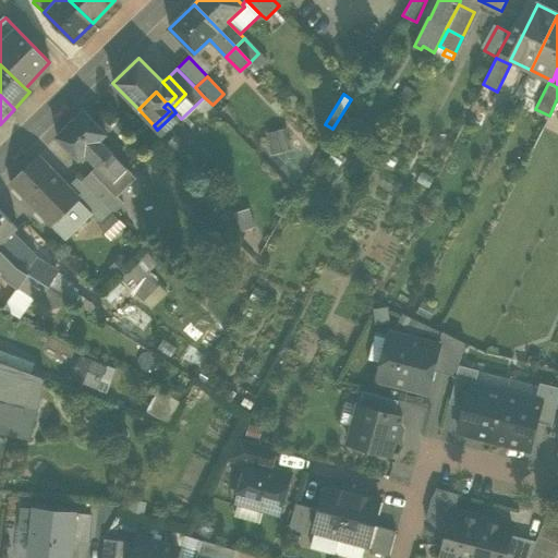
[(86,155),(96,165),(114,184),(128,172),(111,156),(113,154),(100,141),(107,134),(84,110),(57,136),(80,160),(86,155)]
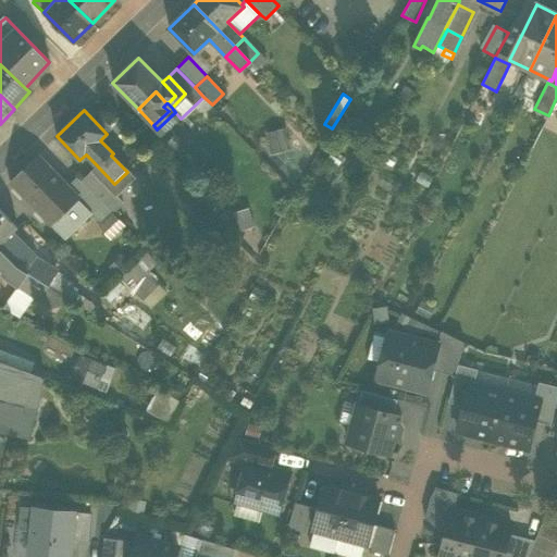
[(286,128),(265,133),(271,155),(292,149),(286,128)]
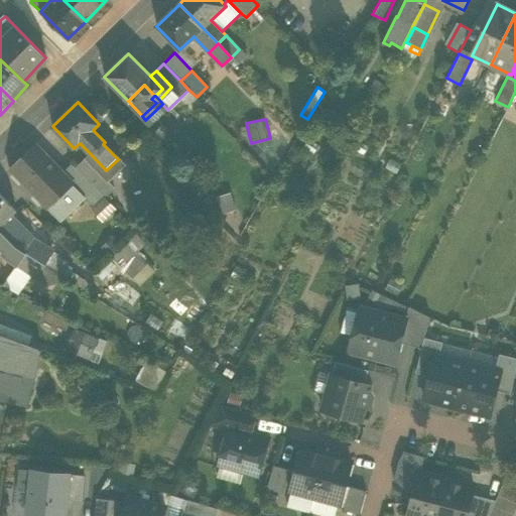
[(9,168),(34,195),(59,169),(34,143),(9,168)]
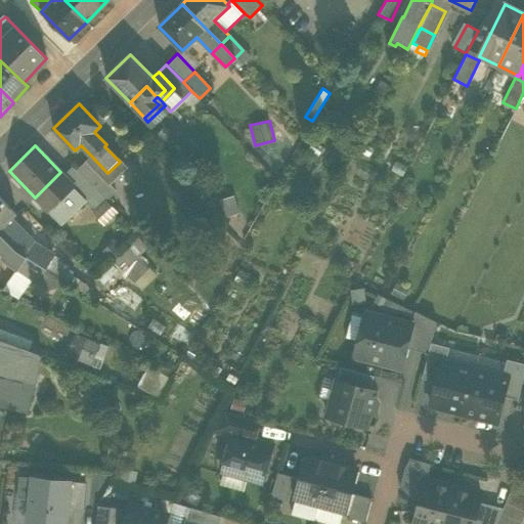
[(126,169),(120,162),(107,173),(90,155),(85,159),(92,167),(110,184),(126,169)]
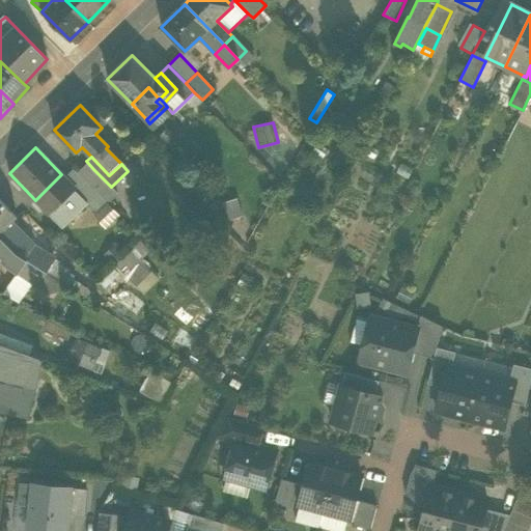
[(76,171),(84,179),(93,169),(86,161),(76,171)]
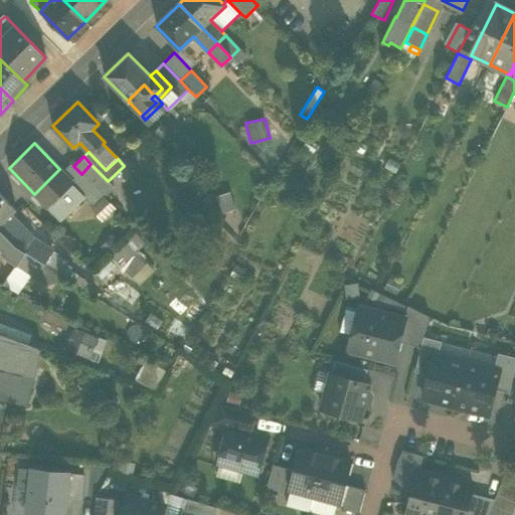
[(100,192),(98,191),(81,174),(73,166),(71,163),(62,172),(73,183),(72,184),(83,196),(90,202),(100,192)]
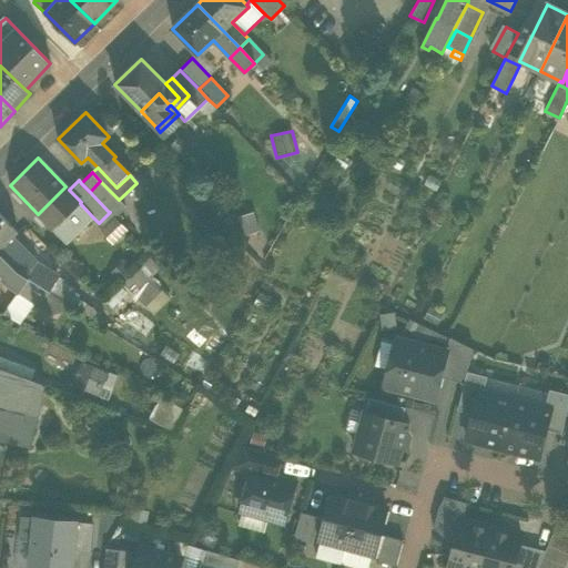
[(119,200),(100,181),(90,192),(108,211),(119,200)]
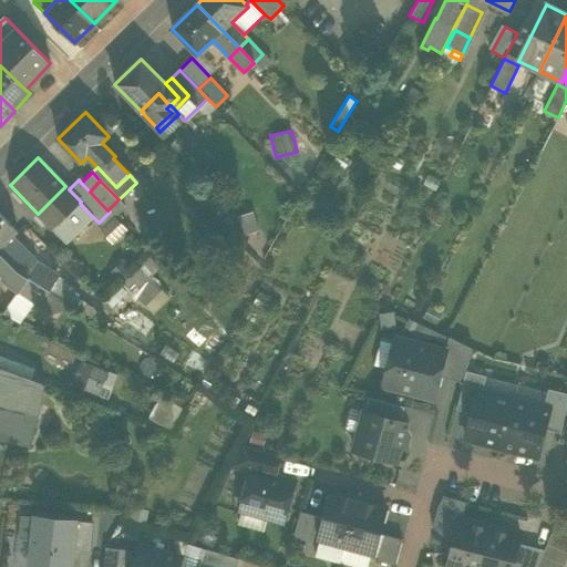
[(38,214),(53,229),(76,206),(80,203),(81,202),(69,189),(65,186),(38,214)]
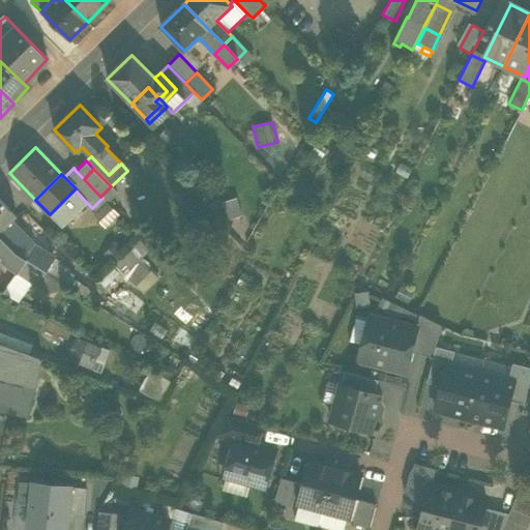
[(71,193),(83,205),(86,202),(75,189),(71,193)]
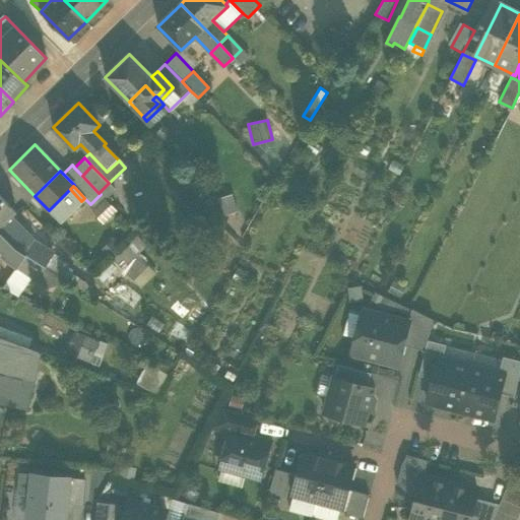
[(81,201),(70,189),(49,210),(60,222),(81,201)]
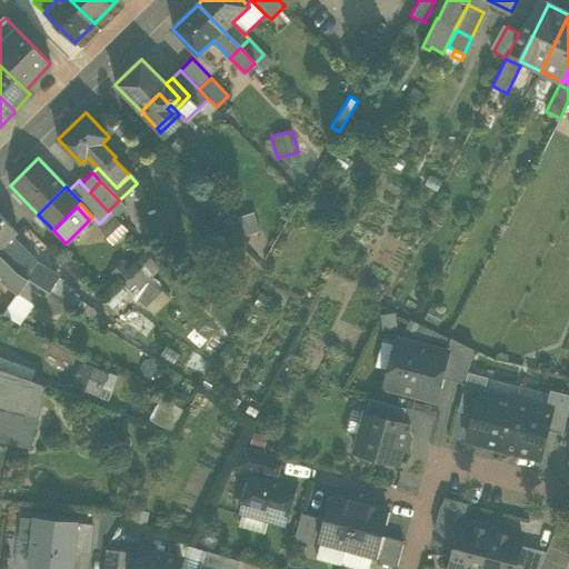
[(255,212),(237,218),(242,237),(260,231),(255,212)]
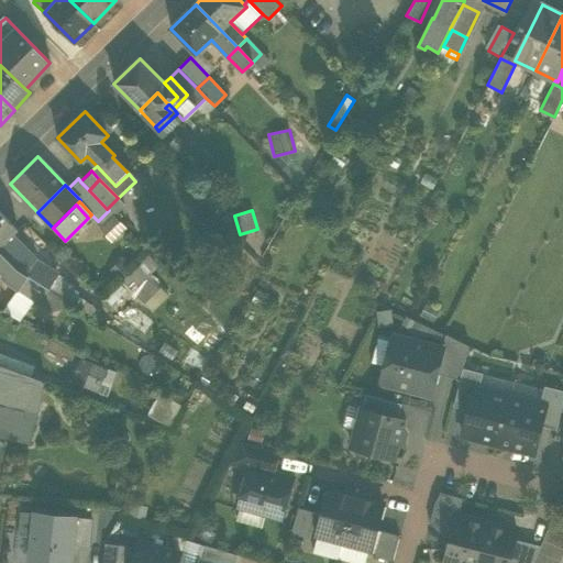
[(0,211),(0,252),(17,269),(28,276),(48,289),(56,276),(36,263),(10,236),(18,230),(0,211)]
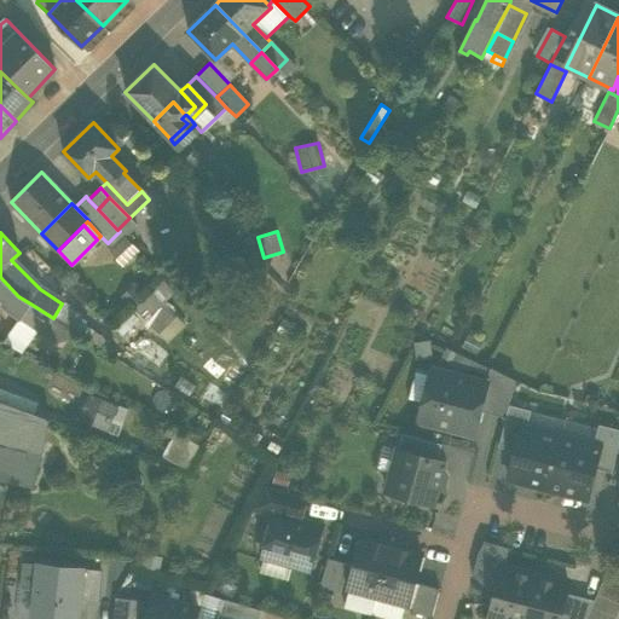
[(139,252),(125,236),(108,252),(122,267),(139,252)]
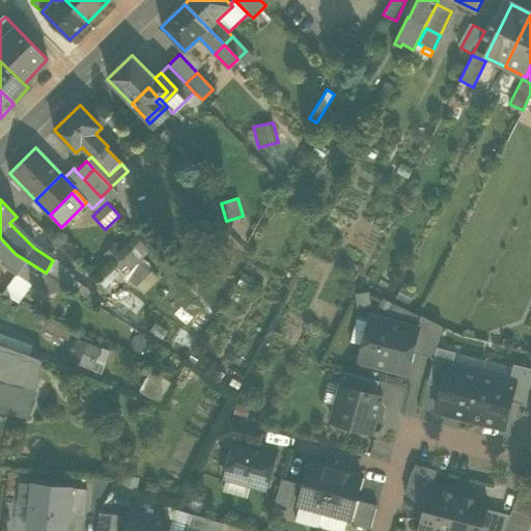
[(22,268),(26,260),(16,254),(0,238),(0,250),(10,261),(22,268)]
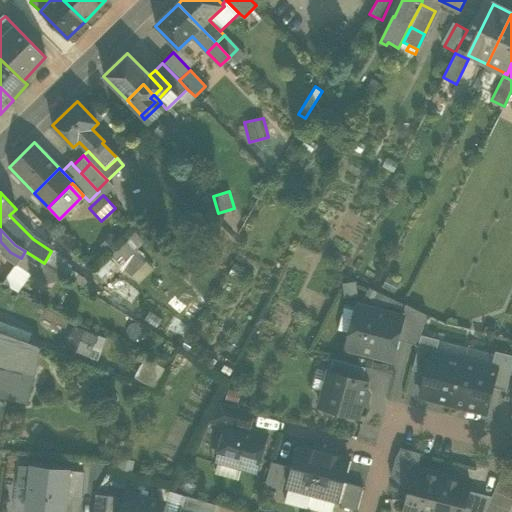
[(122,246),(110,234),(99,245),(110,257),(111,256),(122,246)]
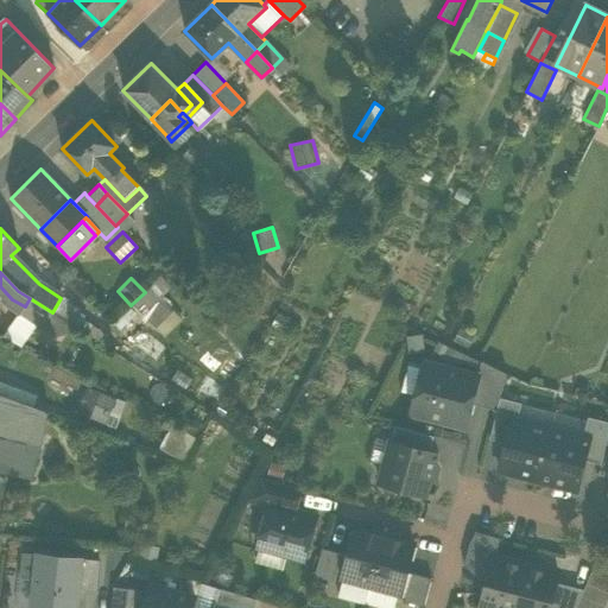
[(12,299),(0,286),(0,299),(4,304),(19,314),(25,306),(12,299)]
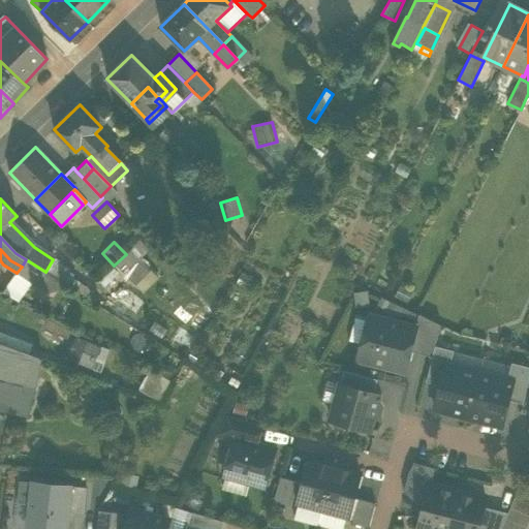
[(115,265),(125,275),(141,260),(130,250),(126,254),(115,265)]
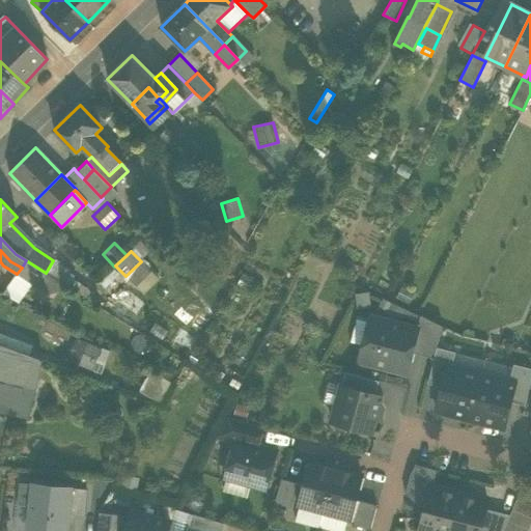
[(46,273),(63,284),(64,285),(70,277),(73,272),(54,259),(53,260),(46,273)]
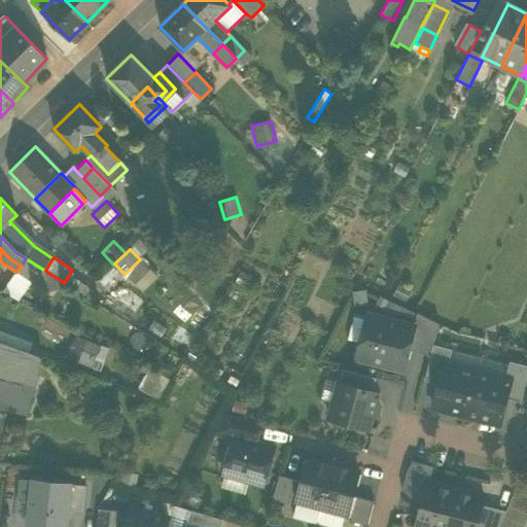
[(45,271),(26,258),(22,266),(16,272),(32,282),(36,285),(45,271)]
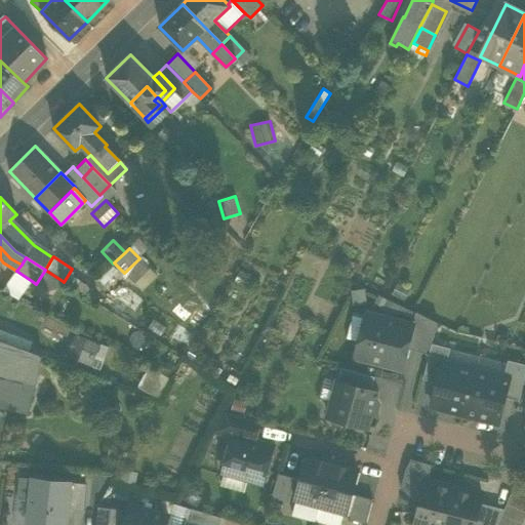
[(158,277),(139,258),(124,273),(143,291),(158,277)]
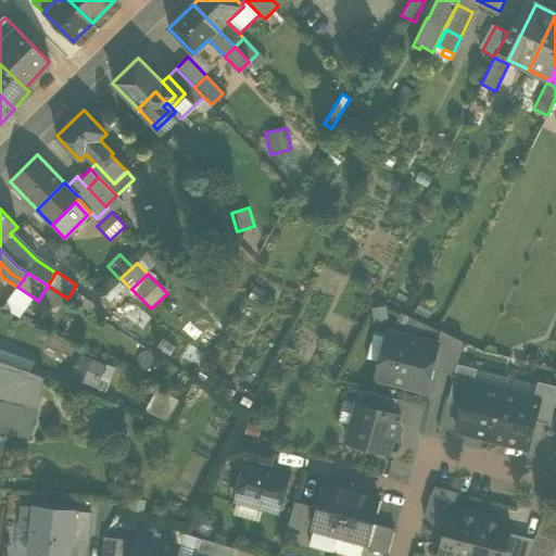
[(66,298),(48,286),(38,301),(51,308),(62,305),(66,298)]
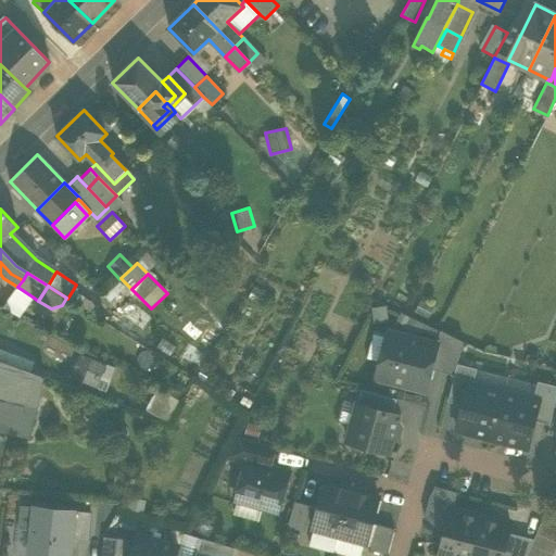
[(34,298),(17,287),(3,310),(20,318),(34,298)]
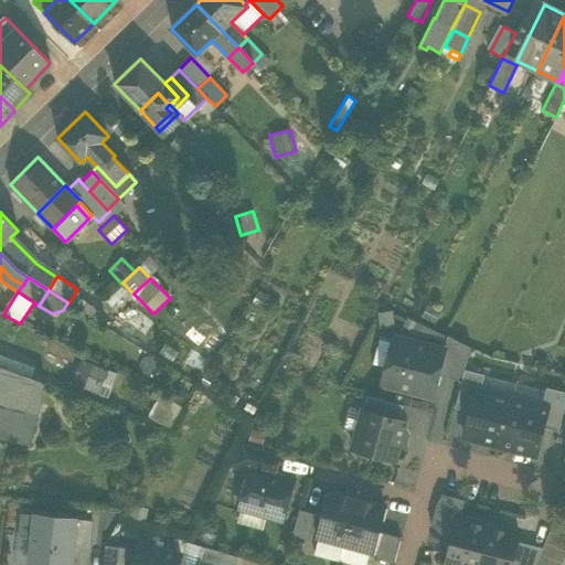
[(98,310),(74,295),(68,304),(93,319),(98,310)]
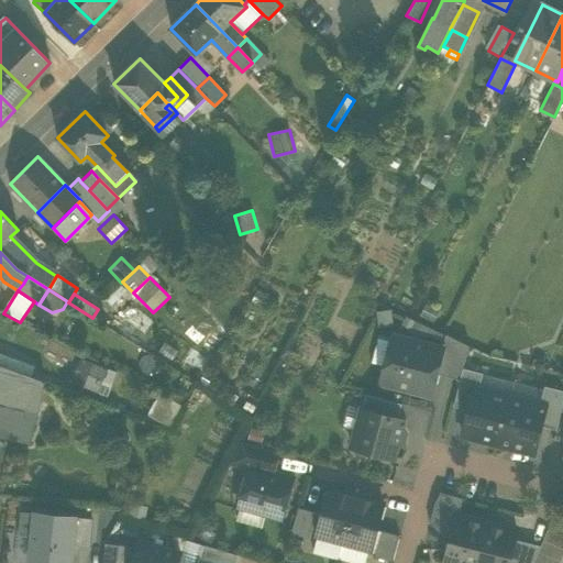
[(390,310),(376,312),(378,328),(393,326),(390,310)]
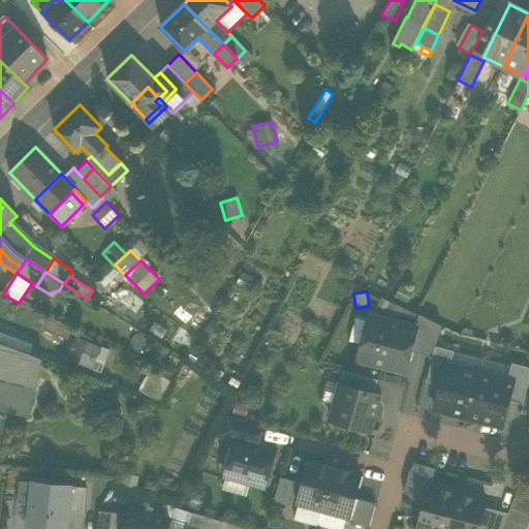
[(356,360),(405,372),(410,351),(416,328),(415,328),(369,315),(367,321),(361,344),(356,360)]
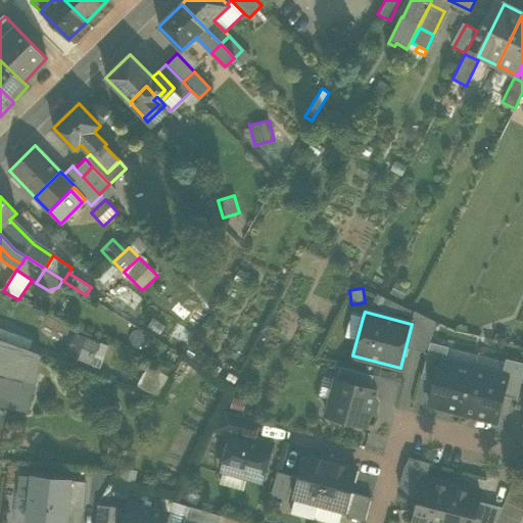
[(406,347),(427,353),(430,342),(435,322),(414,312),(411,324),(412,324),(406,347)]
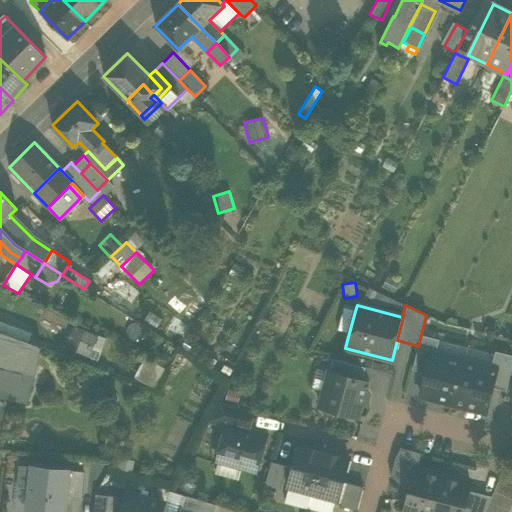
[(349,333),(355,311),(342,307),(337,330),(349,333)]
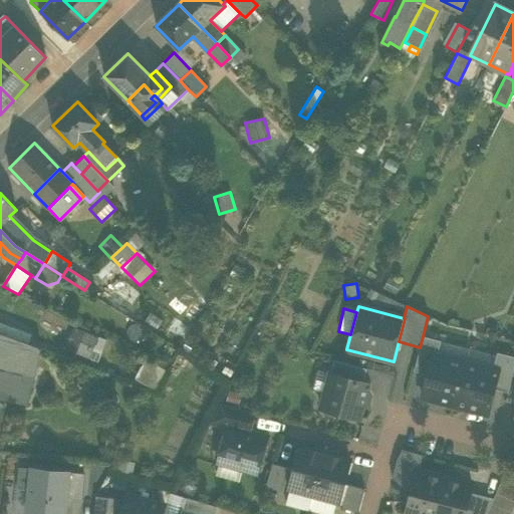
[(0,322),(0,330),(29,341),(32,333),(0,322)]
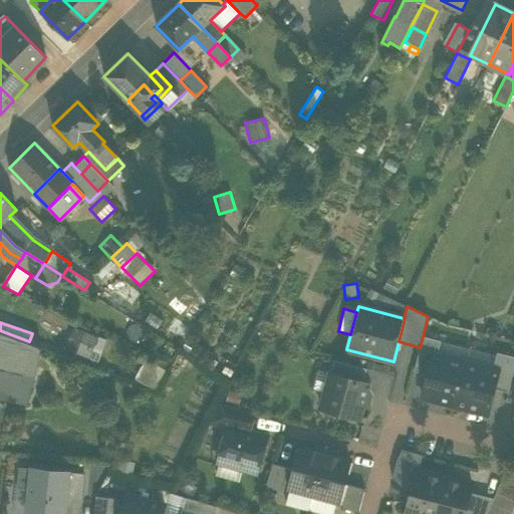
[(106,339),(73,326),(64,349),(97,362),(106,339)]
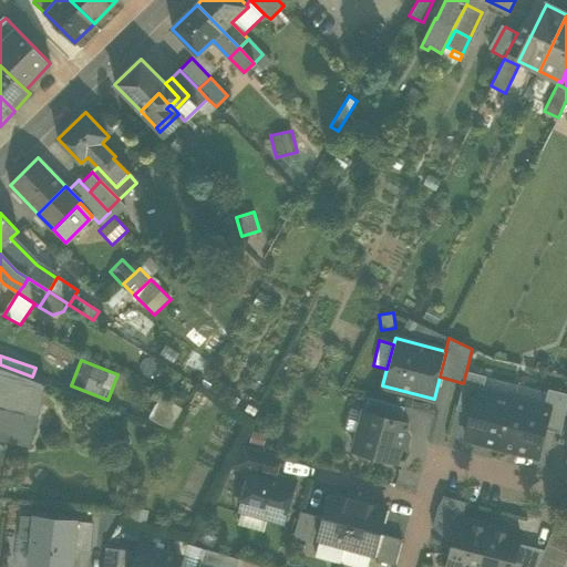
[(0,441),(29,447),(45,382),(32,377),(0,364),(0,441)]
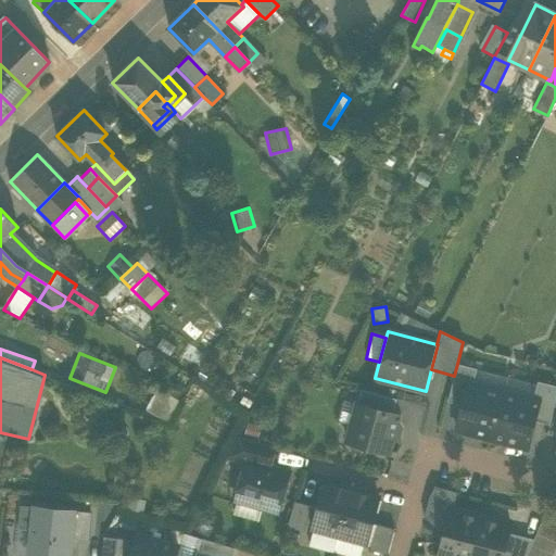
[(447,402),(463,406),(468,383),(472,384),(477,368),(457,364),(454,376),(447,402)]
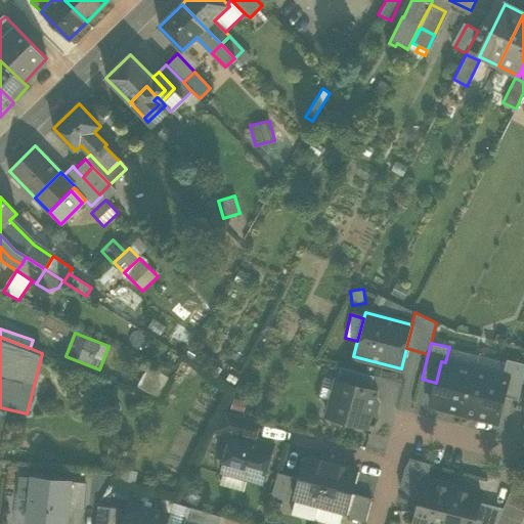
[(508,379),(504,396),(518,400),(523,375),(523,363),(507,359),(503,377),(508,379)]
